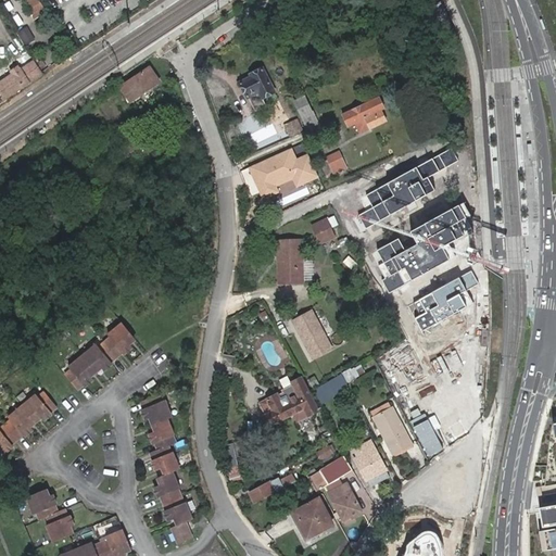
[(41,0),(24,0),(38,19),(49,11),(41,0)]
